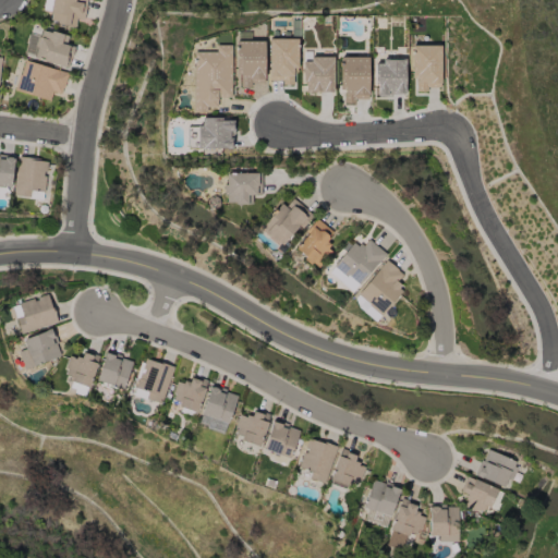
[(50,20),(51,13),(49,12),(51,0),(86,0),(83,21),(76,20),(75,27),(57,24),(58,21),(50,20)]
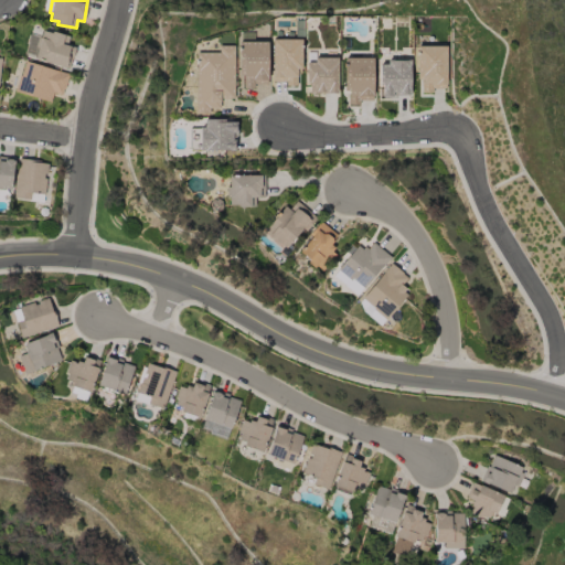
[(67,70),(23,55),(27,45),(25,44),(29,34),(41,39),(43,31),(51,33),(52,31),(70,36),(67,44),(76,48),(73,60),(71,59),(67,70)]
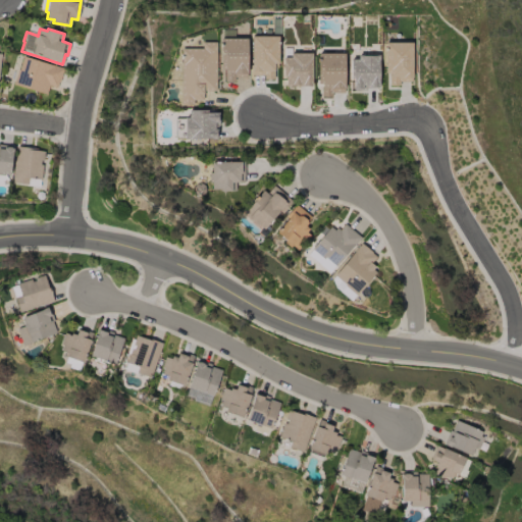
[(251,37),(252,76),(265,75),(265,80),(275,80),(275,67),(278,67),(278,37),(251,37)]
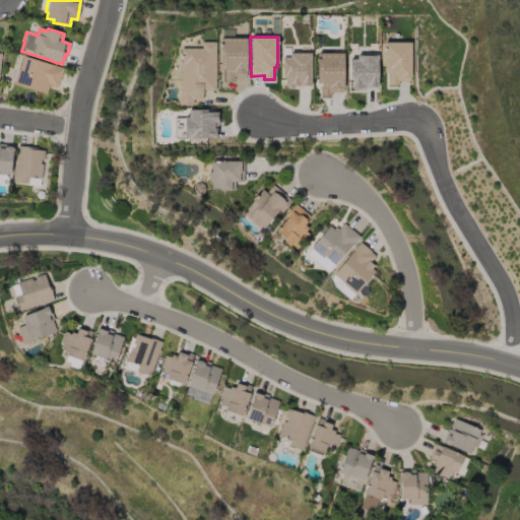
[(223,80),(247,80),(246,39),(219,39),(219,67),(223,67),(223,80)]
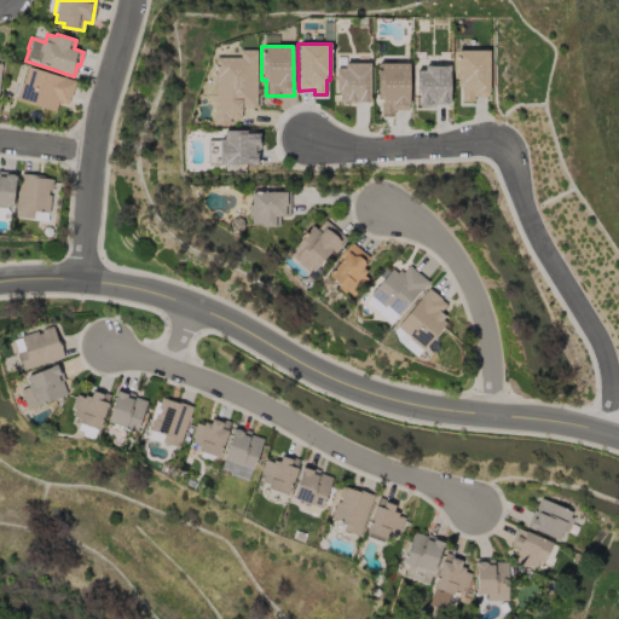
[(214,58),(215,125),(231,125),(231,119),(241,119),(241,109),(256,108),(256,50),(239,51),(239,58),(214,58)]
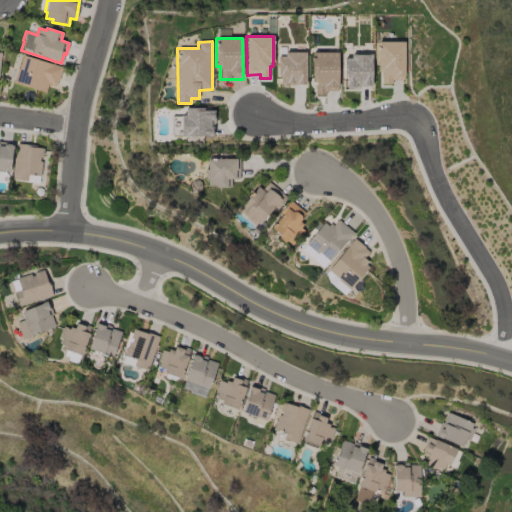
[(404,42),(378,42),(378,69),(382,69),(382,84),(392,84),(391,81),(405,80),(404,42)]
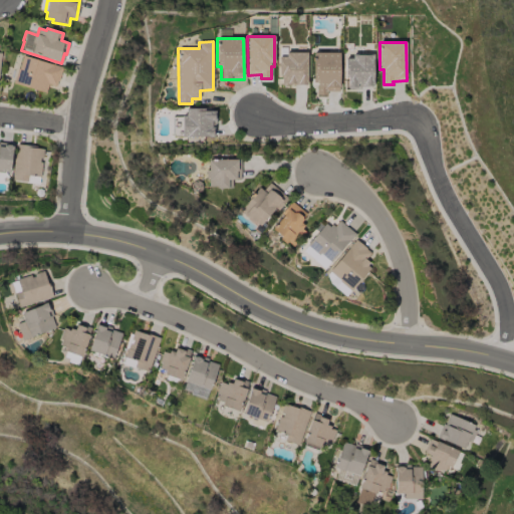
[(340,53),(313,52),(312,82),(317,82),(317,95),(328,95),(328,91),(339,92),(340,53)]
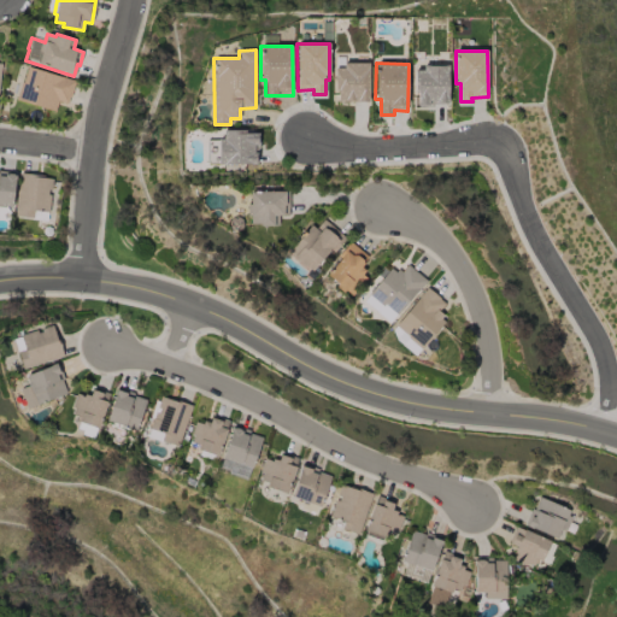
[(368,103),(369,65),(335,65),(335,103),(368,103)]
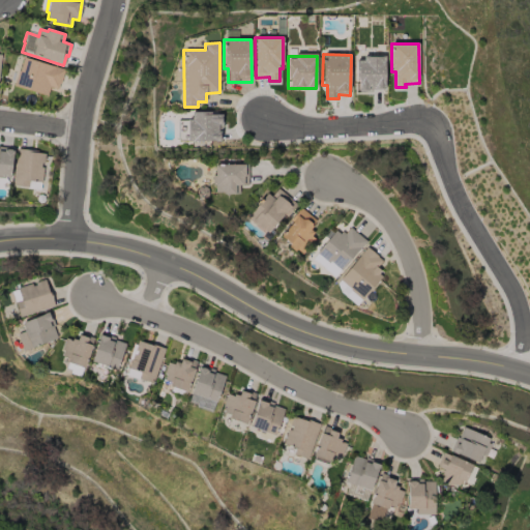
[(47,96),(13,86),(18,70),(20,71),(24,57),(64,69),(58,92),(49,90),(47,96)]
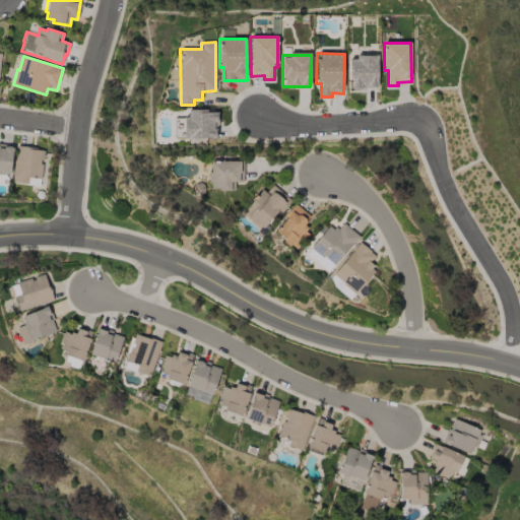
[(378,57),(349,57),(349,89),(378,89),(378,57)]
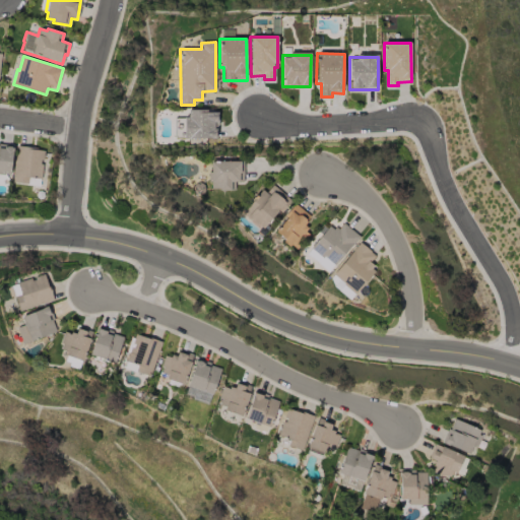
[(175,118),(175,139),(218,138),(217,111),(187,112),(187,118),(175,118)]
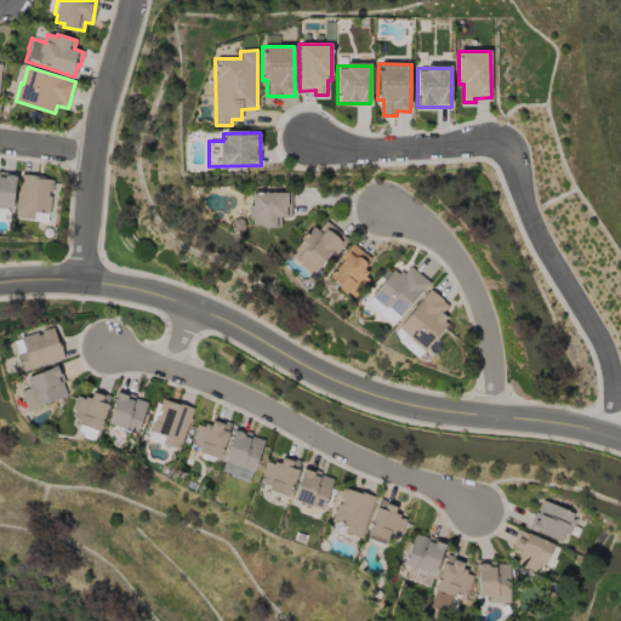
[(11,208),(0,206),(0,172),(15,174),(11,208)]
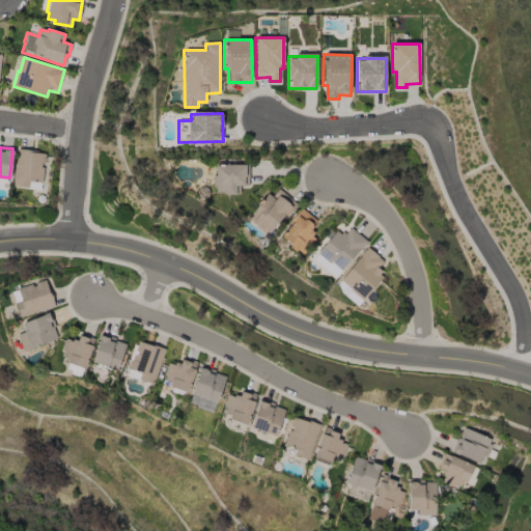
[(39,190),(14,187),(18,149),(37,151),(37,154),(45,154),(44,164),(42,164),(40,167),(44,168),(42,183),(40,183),(39,190)]
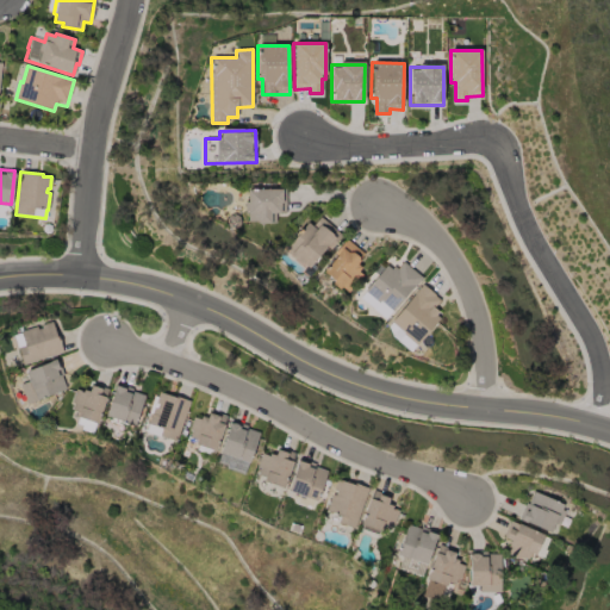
[(275,224),(256,224),(256,222),(247,222),(247,213),(244,213),(243,203),(247,203),(247,190),(285,190),(286,213),(275,213),(275,224)]
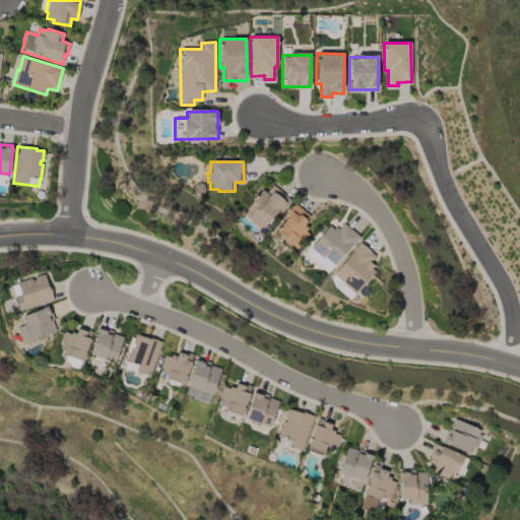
[(291,201),(280,213),(277,210),(262,229),(256,223),(255,224),(247,217),(250,213),(245,209),(262,190),(266,194),(273,186),(291,201)]
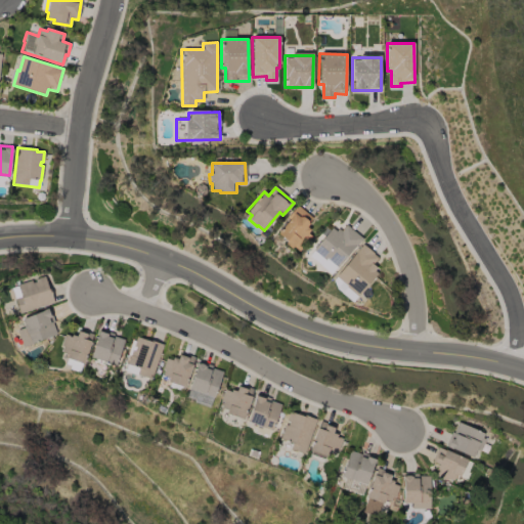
[(299,251),(293,247),(291,249),(284,243),(286,241),(277,233),(289,219),(287,217),(297,205),(314,218),(306,227),(310,230),(307,233),(310,235),(299,251)]
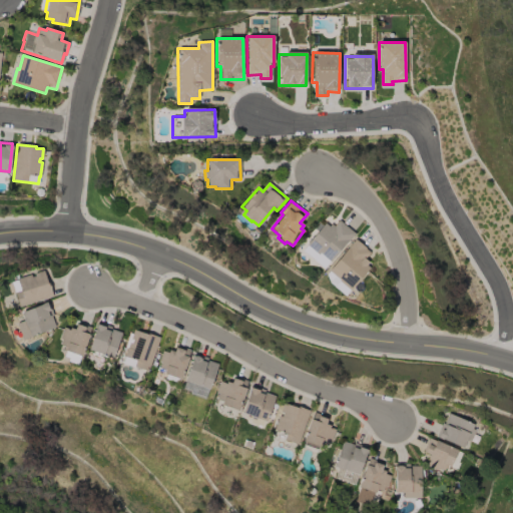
[(306,245),(325,223),(329,226),(331,224),(334,226),(339,221),(354,234),(330,263),(319,253),(318,255),(306,245)]
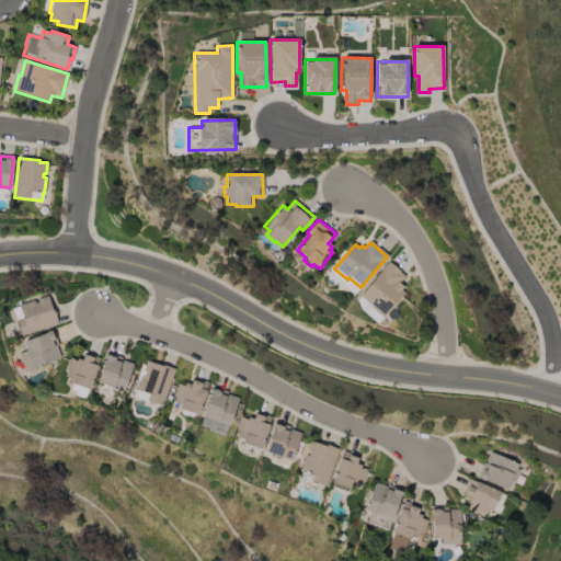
[(403,276),(398,283),(403,287),(401,289),(404,293),(382,319),(382,318),(377,324),(364,315),(365,313),(359,309),(356,300),(359,297),(359,296),(388,262),(400,272),(399,273),(403,276)]
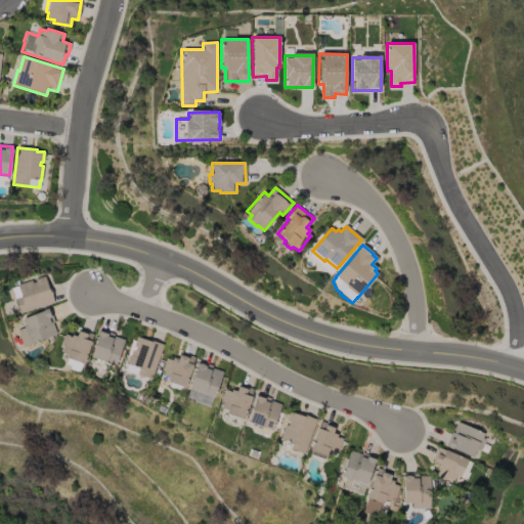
[(18,314),(10,289),(16,287),(16,285),(31,280),(32,282),(35,281),(34,279),(44,276),(46,284),(47,284),(53,303),(18,314)]
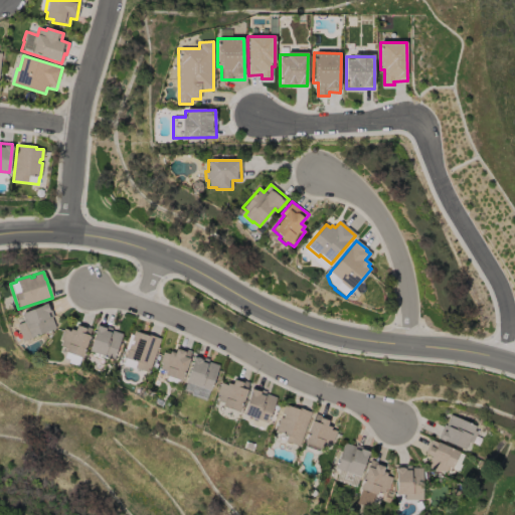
[(21,341),(16,325),(24,322),(21,314),(48,304),(53,317),(51,318),(55,328),(21,341)]
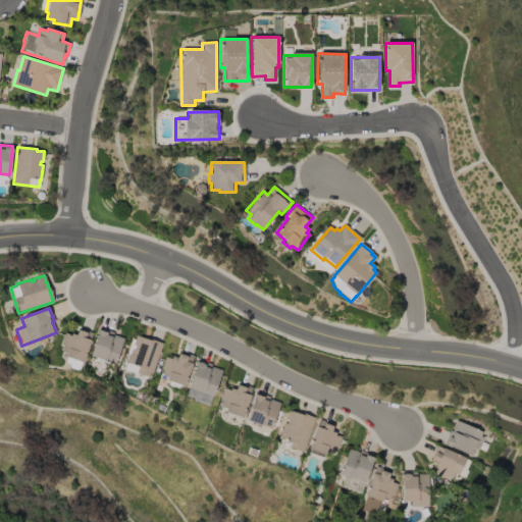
[(61,351),(63,346),(60,345),(64,333),(70,335),(70,333),(75,335),(77,328),(92,333),(90,341),(91,341),(83,363),(82,363),(79,371),(68,368),(69,365),(64,363),(66,358),(65,357),(66,353),(61,351)]
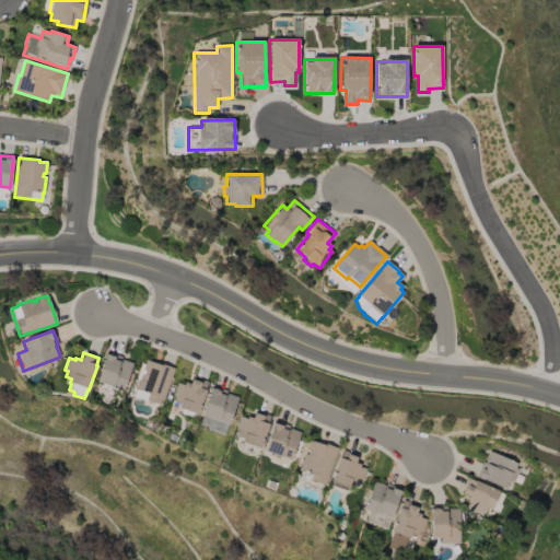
[(132,363),(123,394),(95,384),(105,352),(121,357),(120,360),(132,363)]
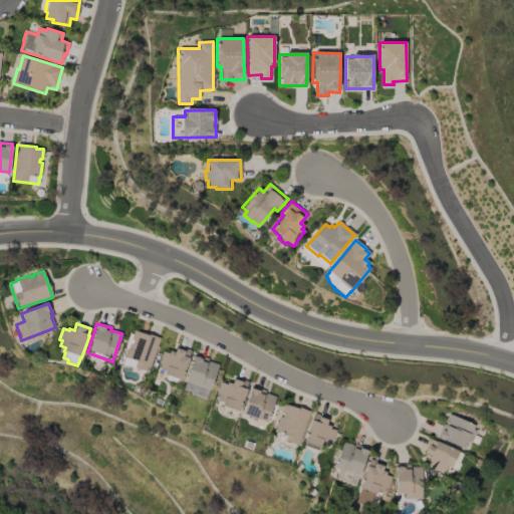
[(161,337),(149,372),(122,363),(124,357),(124,356),(126,348),(124,348),(130,333),(133,334),(134,330),(143,333),(144,332),(161,337)]
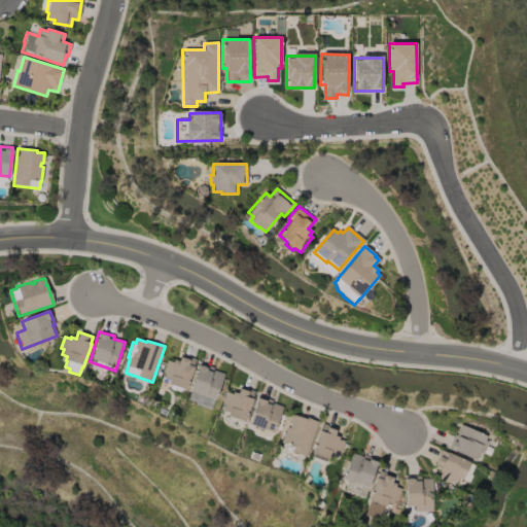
[(194,366),(185,389),(184,389),(183,393),(170,389),(172,385),(168,383),(169,380),(163,378),(165,373),(163,372),(167,360),(172,362),(173,359),(178,360),(180,354),(196,359),(192,366),(194,366)]
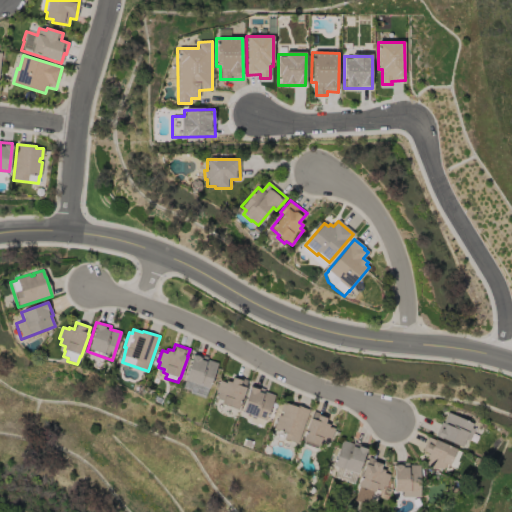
[(192,354),(191,358),(192,358),(184,380),(185,380),(182,388),(190,391),(189,393),(204,398),(208,388),(217,363),(207,359),(207,357),(196,354),(196,355),(192,354)]
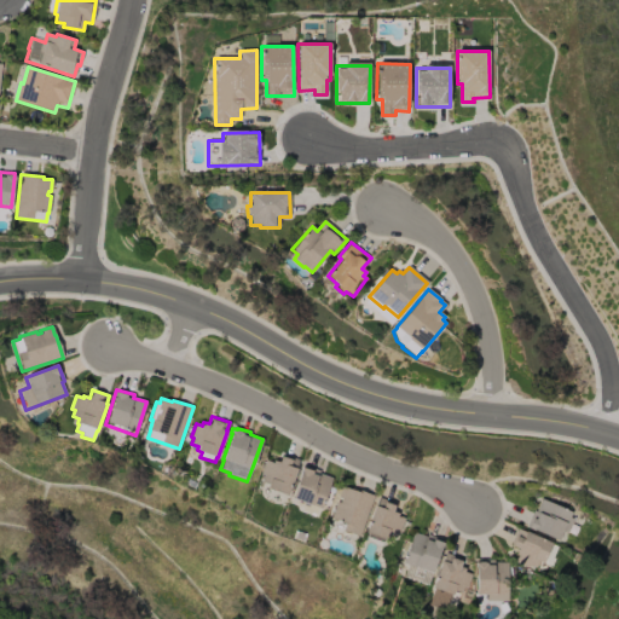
[(296,469),(287,495),(267,487),(268,484),(261,481),(264,475),(260,474),(265,460),(272,462),(272,461),(278,462),(282,455),(298,461),(295,468),(296,469)]
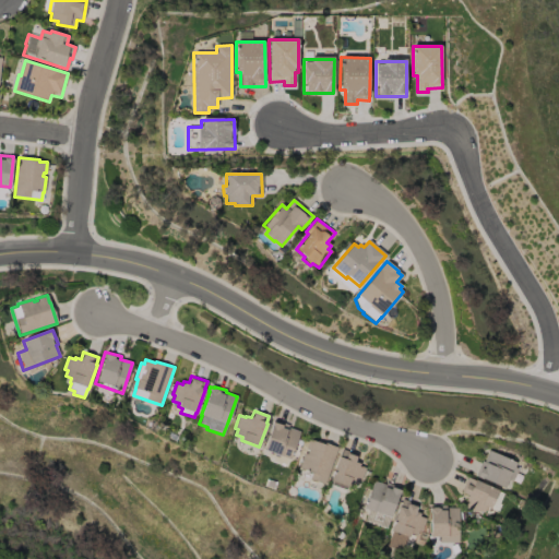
[(263,450),(270,430),(269,430),(272,419),(288,425),(287,428),(299,431),(290,459),(263,450)]
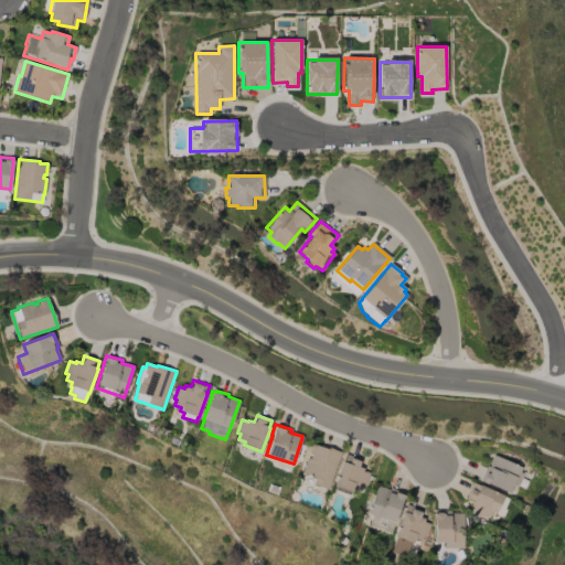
[(328,490),(312,484),(315,478),(301,473),(307,458),(309,458),(310,455),(308,455),(311,445),(319,447),(319,446),(341,452),(328,490)]
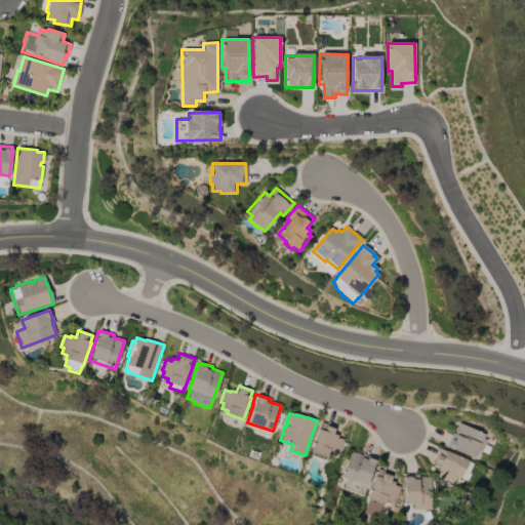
[(310,451),(321,421),(335,428),(333,434),(345,437),(339,451),(335,450),(333,456),(326,453),(323,459),(311,455),(312,452),(310,451)]
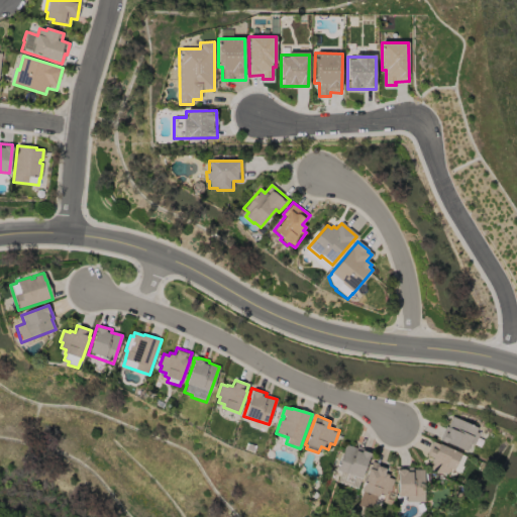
[(442,440),(445,434),(447,435),(451,426),(448,425),(452,417),(476,428),(475,431),(480,433),(475,442),(474,444),(471,444),(469,443),(464,451),(442,440)]
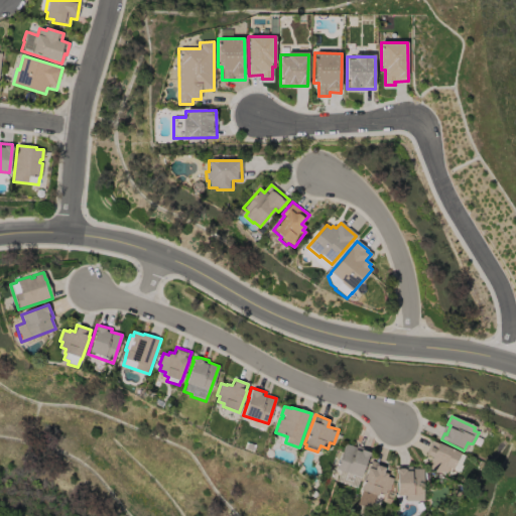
[(427,456),(426,455),(425,454),(431,440),(437,443),(437,442),(460,452),(459,454),(465,456),(462,464),(464,465),(461,473),(448,468),(445,475),(429,469),(431,464),(429,463),(431,458),(427,456)]
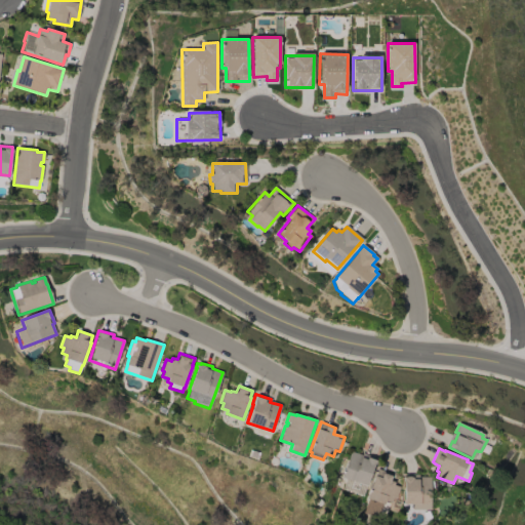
[(367,487),(359,484),(357,489),(351,487),(353,482),(340,478),(350,451),(361,455),(362,453),(377,458),(367,487)]
